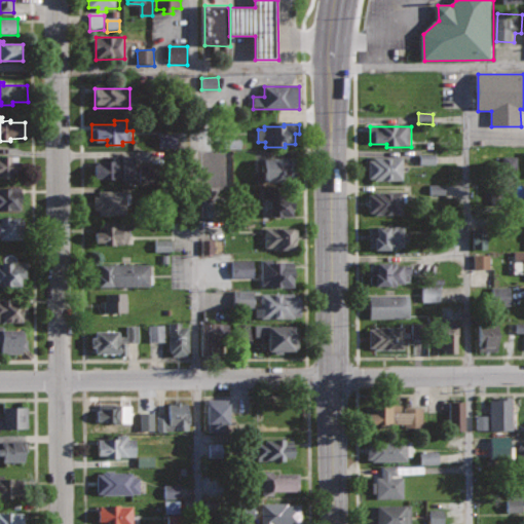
[(160,150),(178,149),(178,135),(160,136),(160,150)]
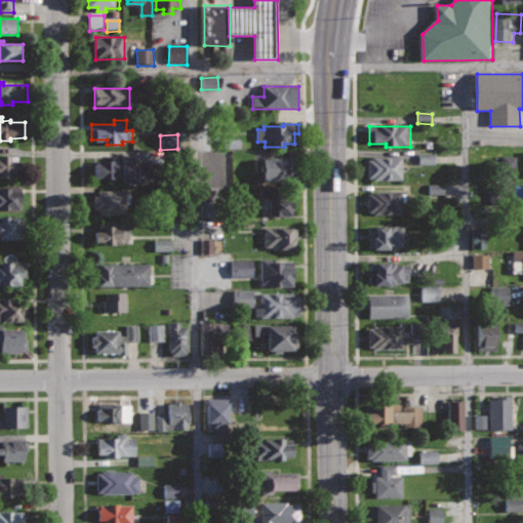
[(224,150),(241,151),(241,142),(225,141),(224,150)]
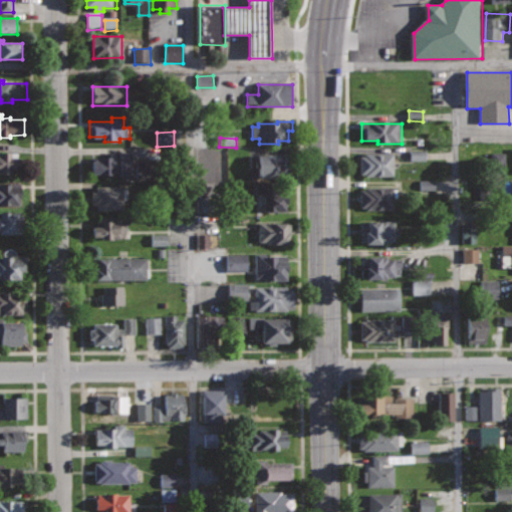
[(426,153),(411,153),(411,163),(426,163),(426,153)]
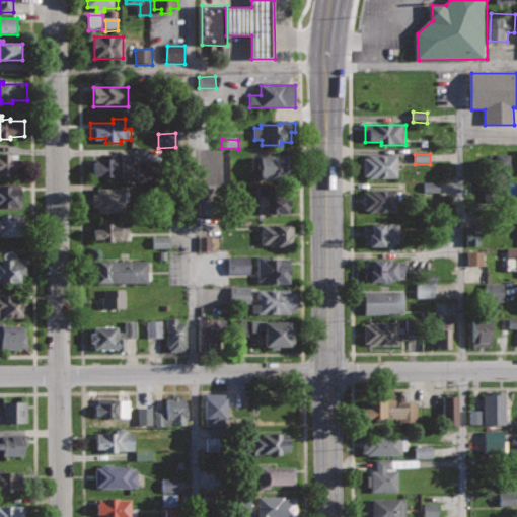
[(19,155),(0,155),(0,175),(12,175),(12,171),(21,171),(21,160),(19,160),(19,155)]
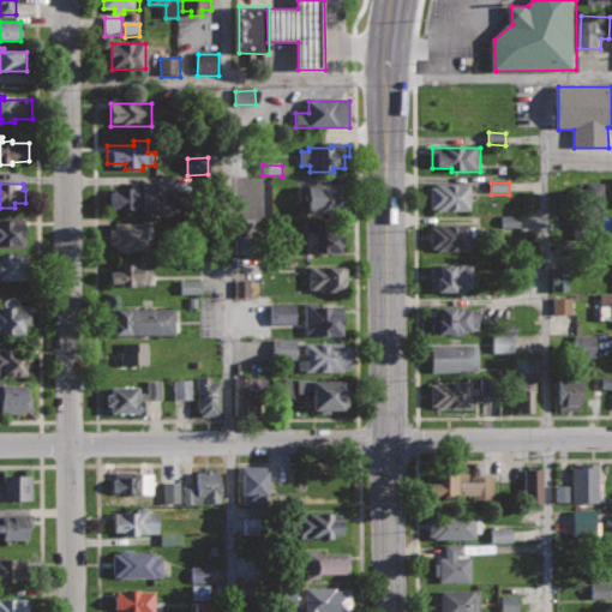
[(157,184),(135,184),(135,189),(114,189),(114,195),(112,195),(111,210),(157,210),(157,184)]
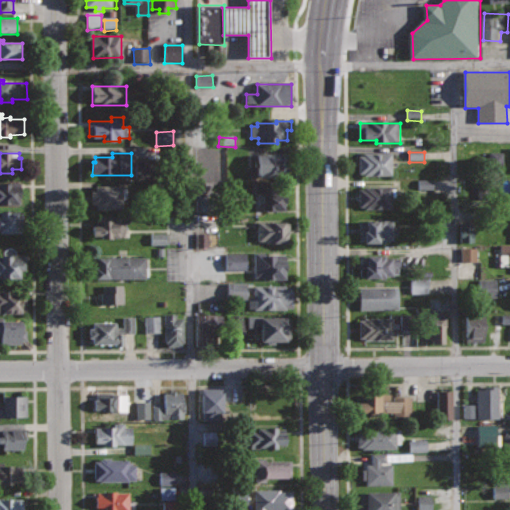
[(489,165),(504,166),(504,155),(490,154),(489,165)]
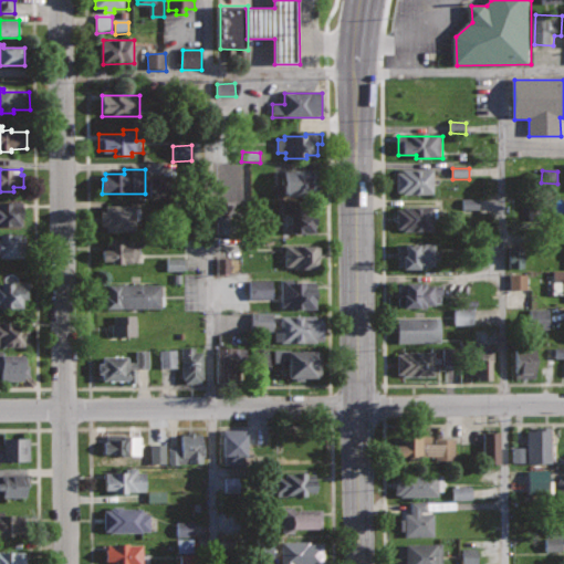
[(317,171),(279,171),(279,197),(317,197),(317,171)]
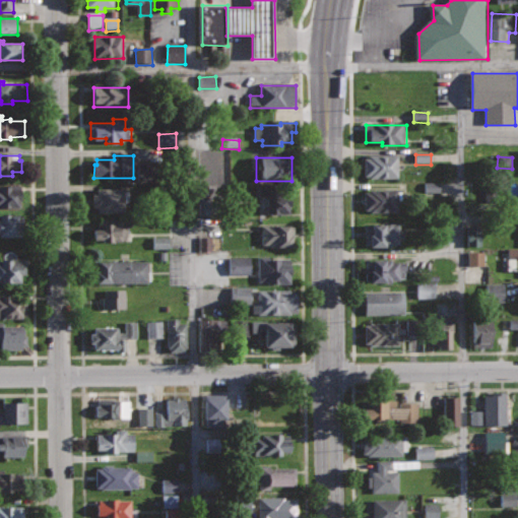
[(399,157),(371,157),(371,159),(366,159),(366,178),(370,178),(370,179),(399,179),(399,157)]
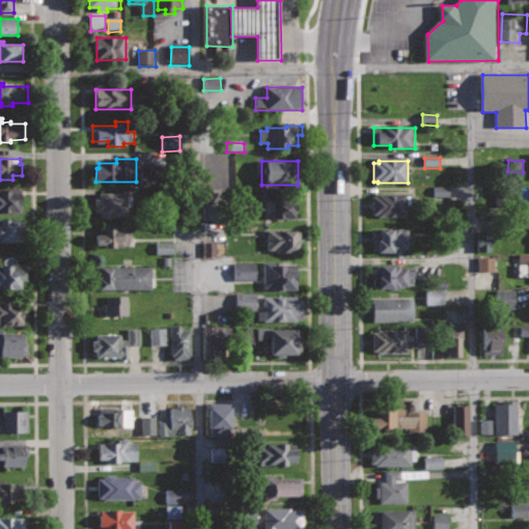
[(435,198),(450,199),(450,189),(435,188),(435,198)]
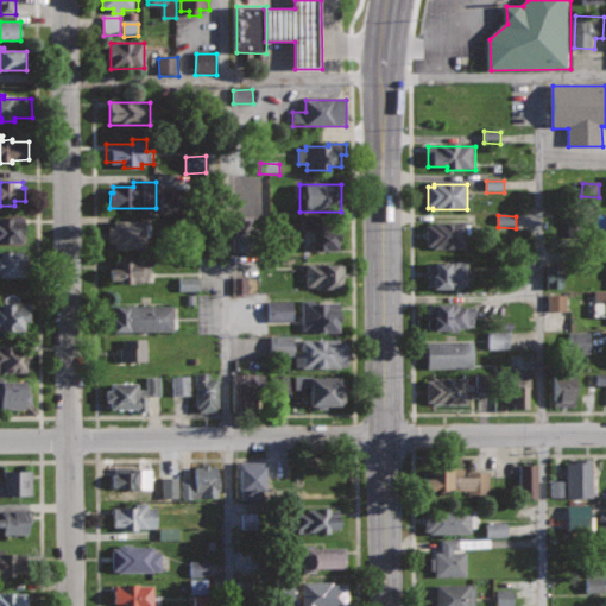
[(25,218),(12,218),(12,220),(1,220),(1,225),(0,225),(0,242),(25,242),(25,218)]
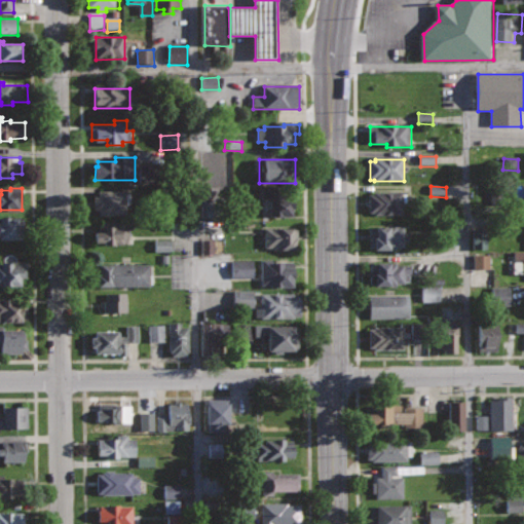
[(127,191),(100,191),(100,197),(95,197),(95,211),(100,211),(100,216),(127,216),(127,191)]
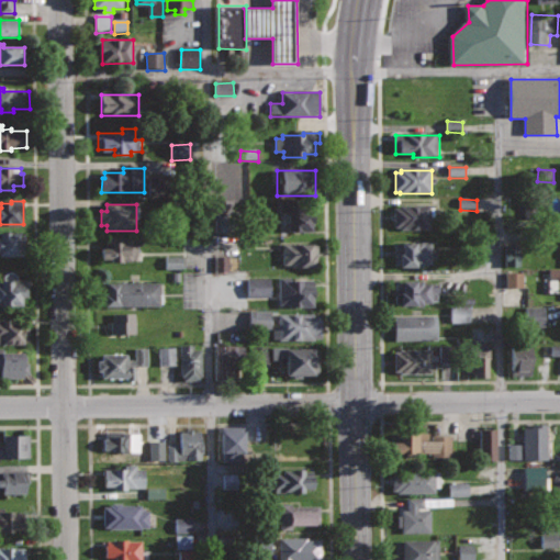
[(432,206),(400,206),(400,210),(395,210),(395,227),(401,227),(401,230),(432,230),(432,206)]
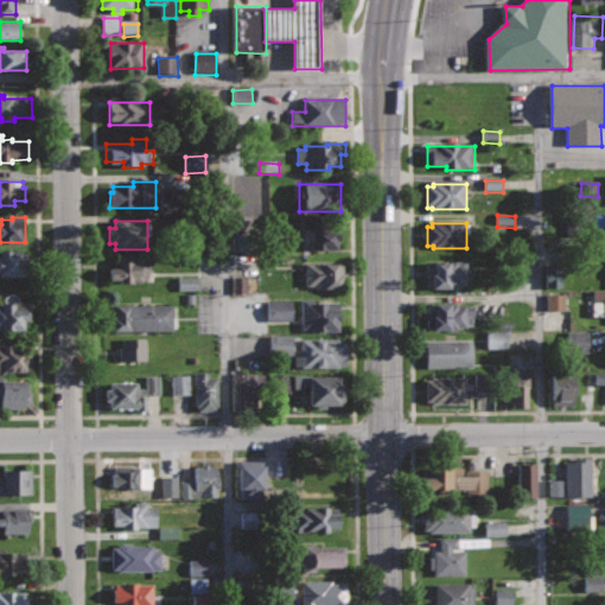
[(342,224),(314,224),(314,250),(338,250),(338,242),(342,242),(342,224)]
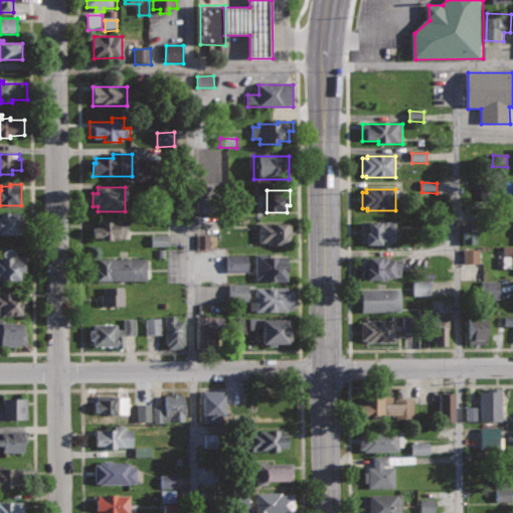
[(25,213),(1,213),(1,218),(0,218),(0,232),(1,232),(1,235),(25,235),(25,213)]
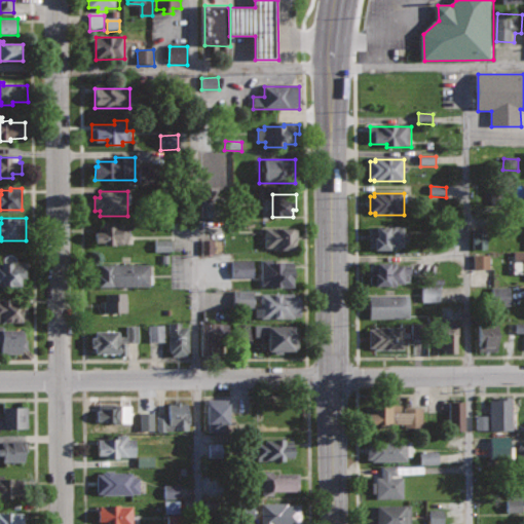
[(115,222),(101,223),(101,232),(97,232),(97,242),(105,242),(105,247),(135,246),(135,237),(132,237),(132,231),(124,231),(124,224),(115,224),(115,222)]
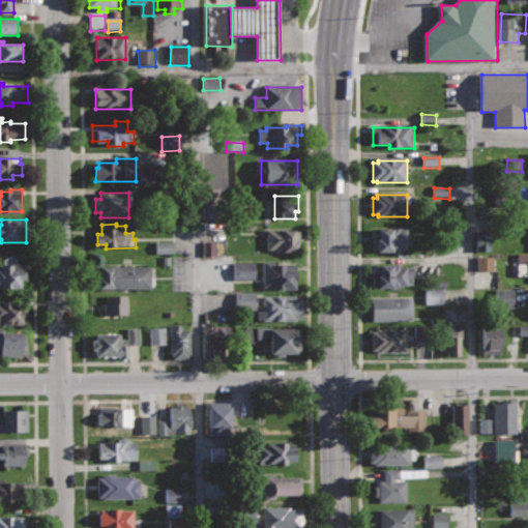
[(408,229),(373,230),(374,252),(378,252),(378,253),(401,253),(401,250),(408,250),(408,244),(413,244),(413,237),(408,237),(408,229)]
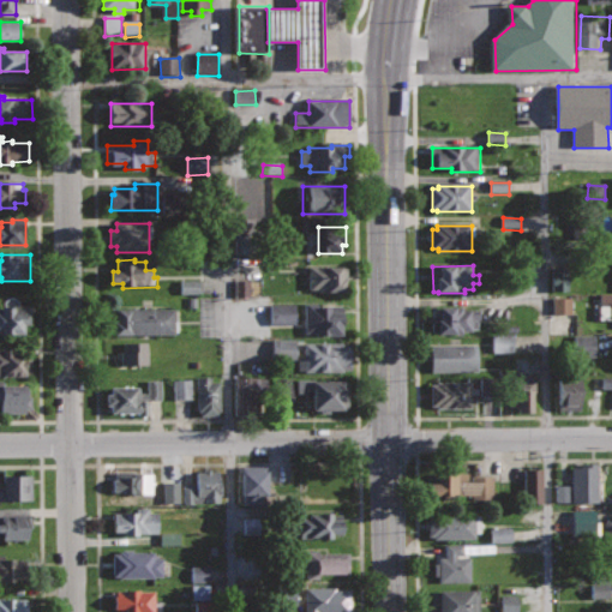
[(343,268),(311,268),(311,291),(319,291),(319,294),(346,294),(346,280),(343,280),(343,268)]
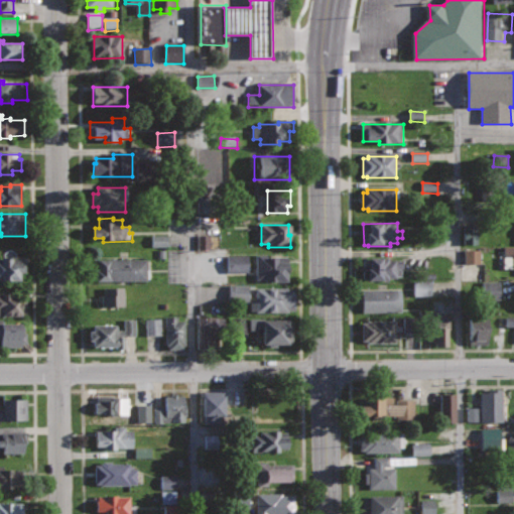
[(478,247),(479,229),(464,229),(464,247),(478,247)]
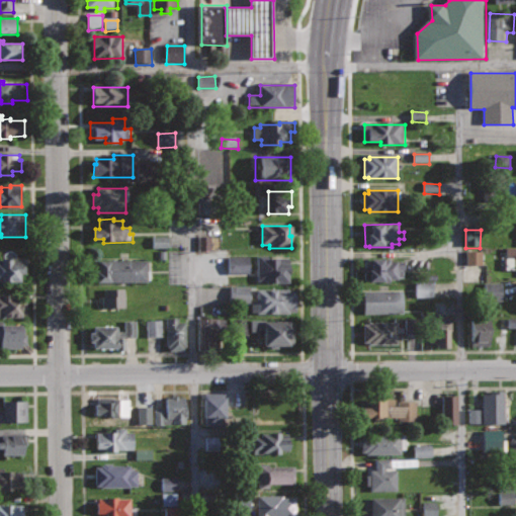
[(169,249),(169,238),(154,239),(154,250),(169,249)]
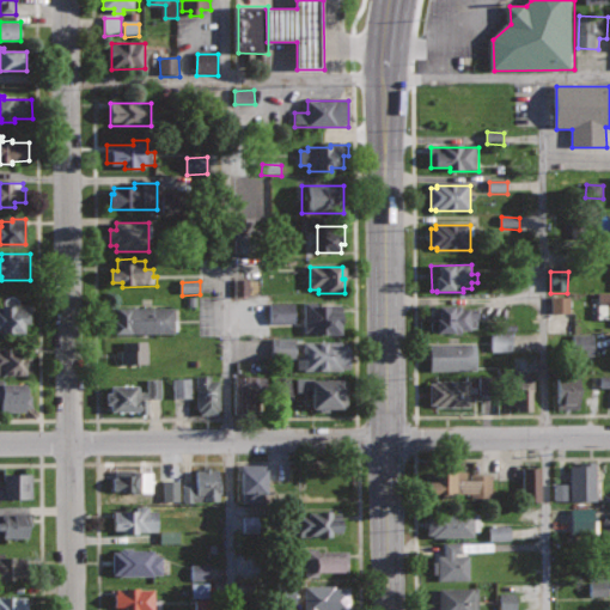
[(235,282),(235,298),(250,298),(250,282),(235,282)]
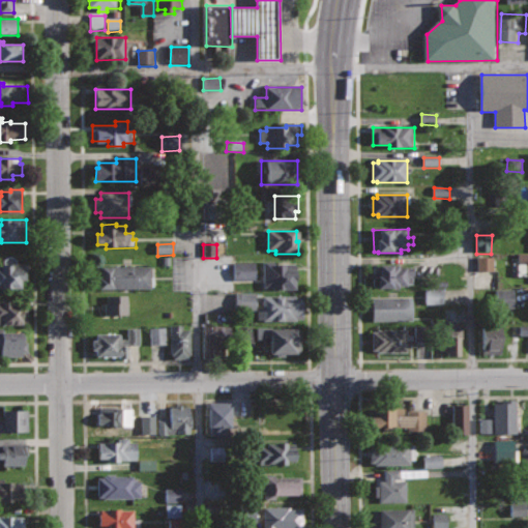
[(527,254),(518,254),(518,277),(527,277),(527,254)]
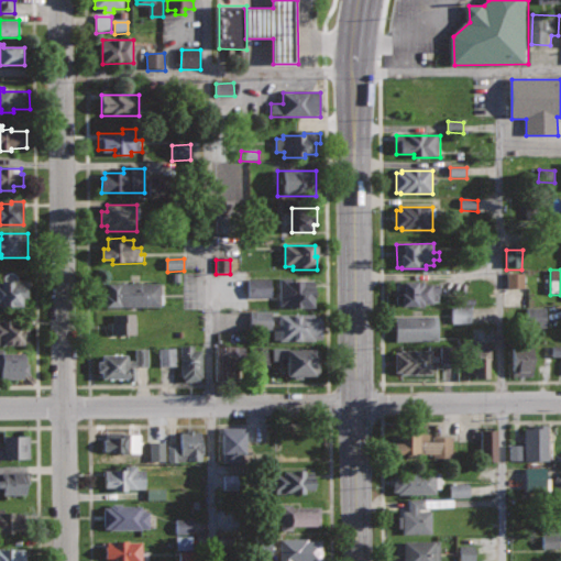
[(525,275),(508,275),(508,290),(525,289),(525,275)]
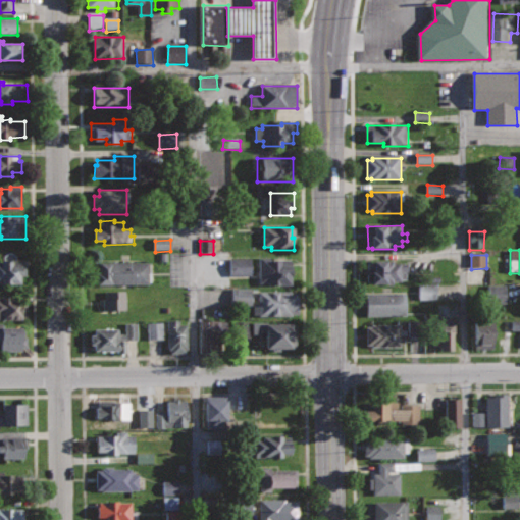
[(260,259),(260,283),(269,283),(268,286),(291,286),(292,262),(271,262),(271,259),(260,259)]
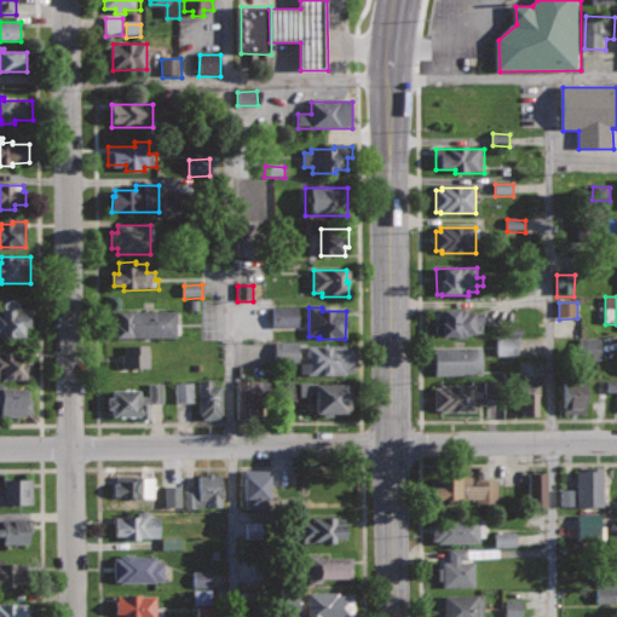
[(33,309),(12,309),(12,311),(3,311),(3,313),(0,312),(0,335),(3,335),(3,336),(26,338),(26,329),(33,329),(33,309)]
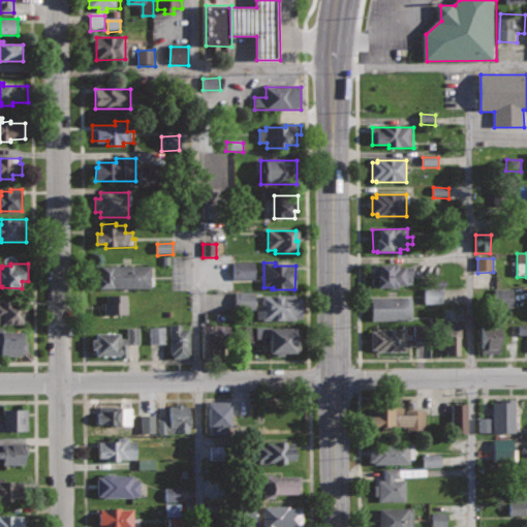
[(255,264),(234,265),(234,282),(256,281),(255,264)]
